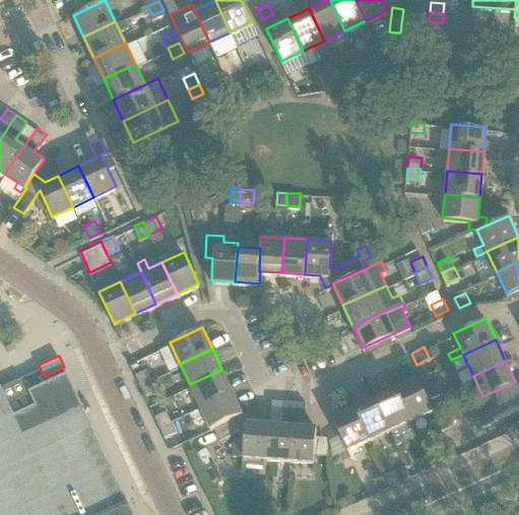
[(135,372),(140,382),(152,376),(147,366),(135,372)]
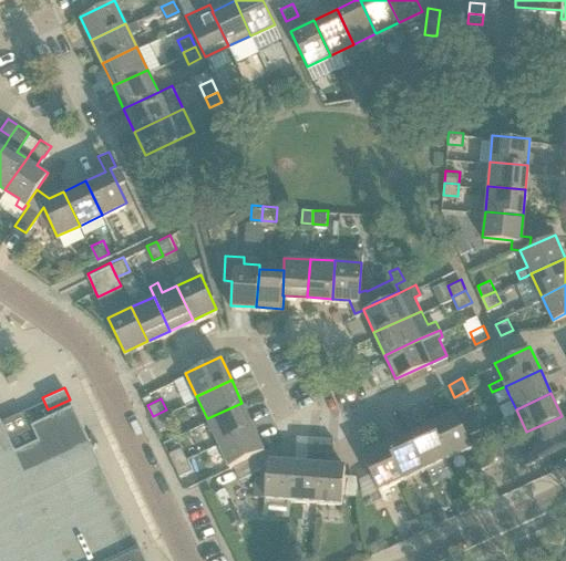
[(0,560),(145,560),(89,439),(71,402),(30,421),(23,406),(0,417),(0,560)]
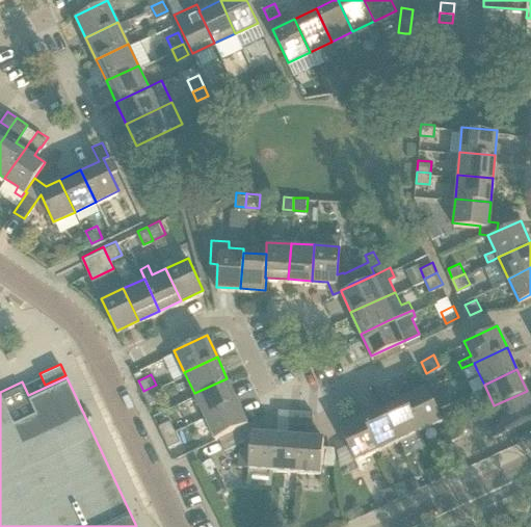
[(194,393),(204,415),(237,399),(227,378),(194,393)]
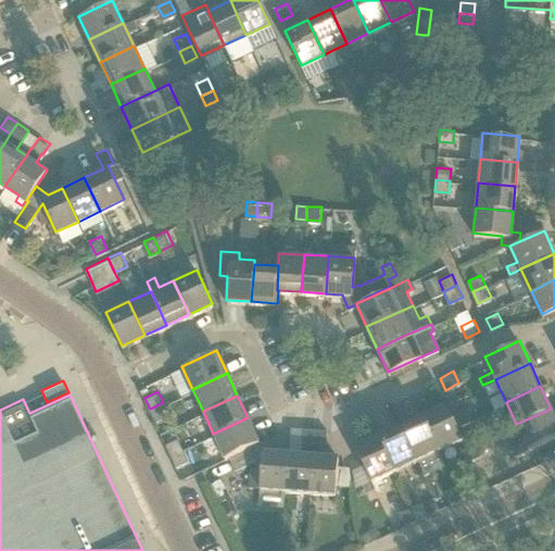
[(150,409),(155,421),(168,414),(163,402),(150,409)]
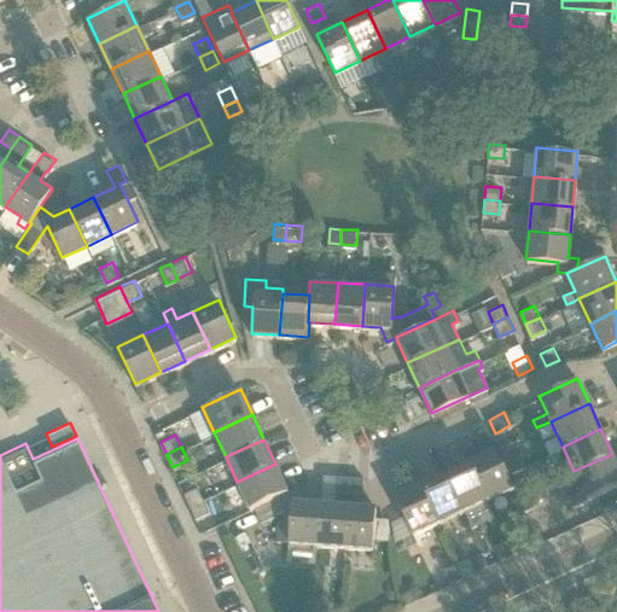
[(470,460),(487,497),(513,485),(495,448),(470,460)]
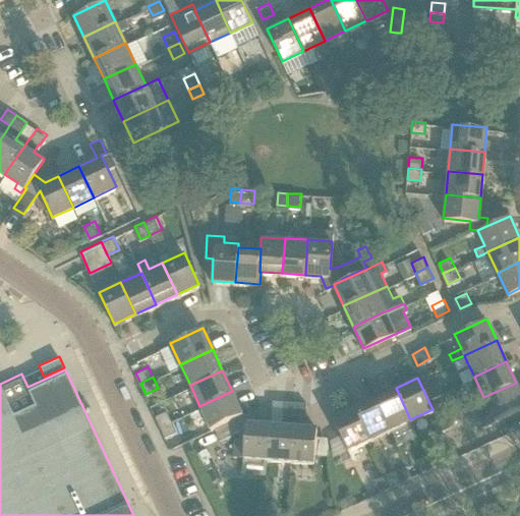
[(440,380),(426,386),(431,396),(445,390),(440,380)]
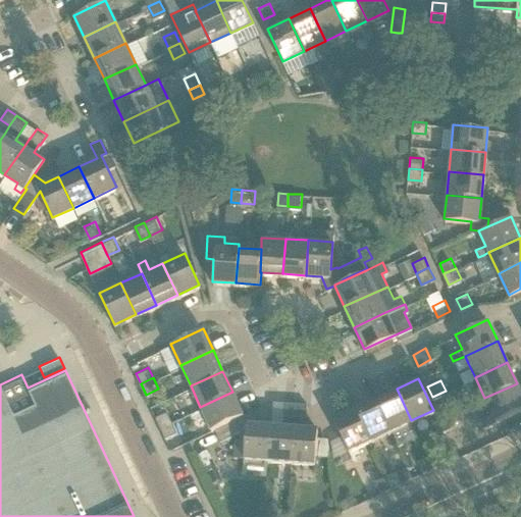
[(489,422),(495,420),(520,407),(520,392),(517,383),(484,398),(491,412),(485,415),(489,422)]
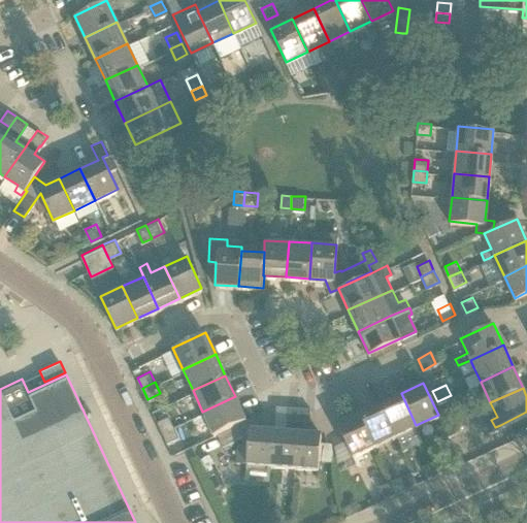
[(395,435),(416,425),(401,393),(380,402),(395,435)]
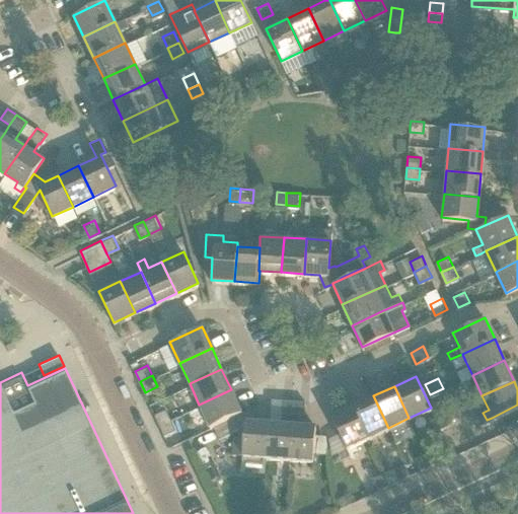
[(209,426),(213,425),(241,412),(231,389),(199,405),(209,426)]
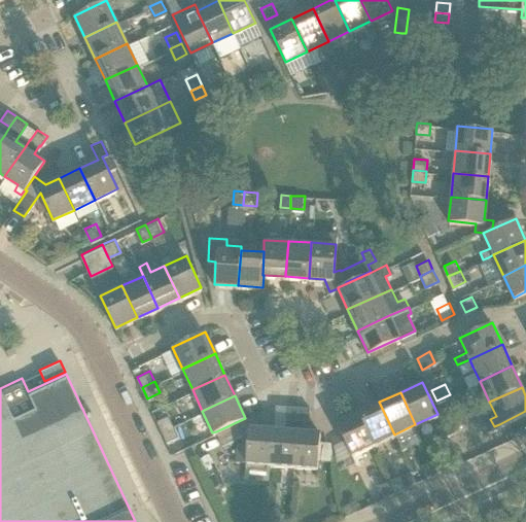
[(373,444),(394,435),(379,402),(357,412),(373,444)]
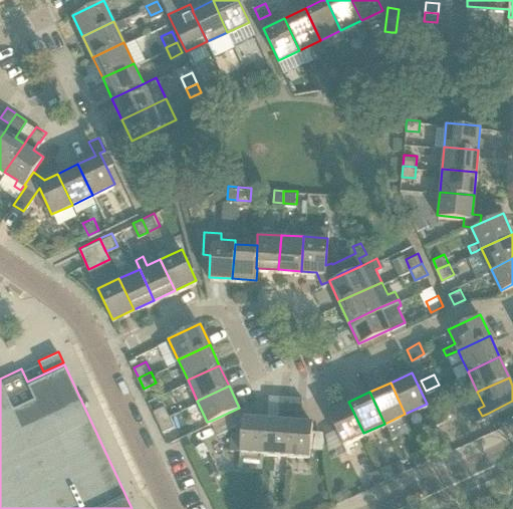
[(279,407),(289,407),(290,395),(280,394),(279,407)]
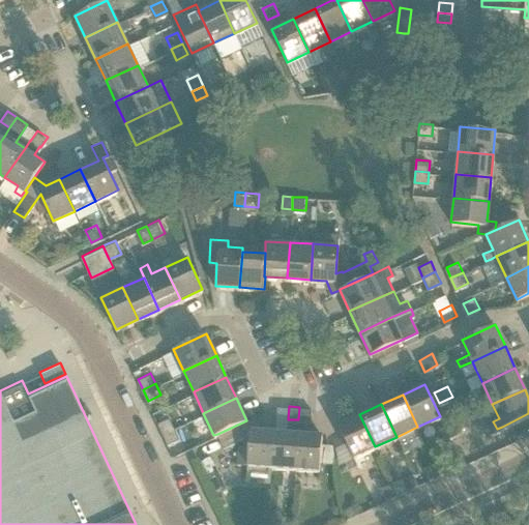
[(298,419),(312,420),(313,408),(299,407),(298,419)]
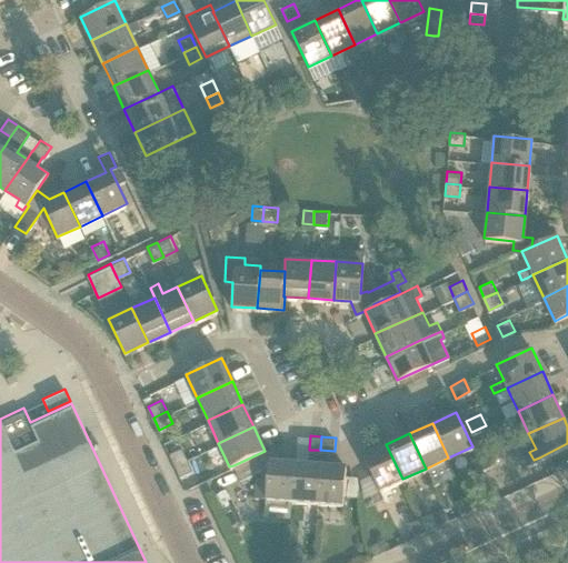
[(472,444),(479,456),(492,451),(486,438),(472,444)]
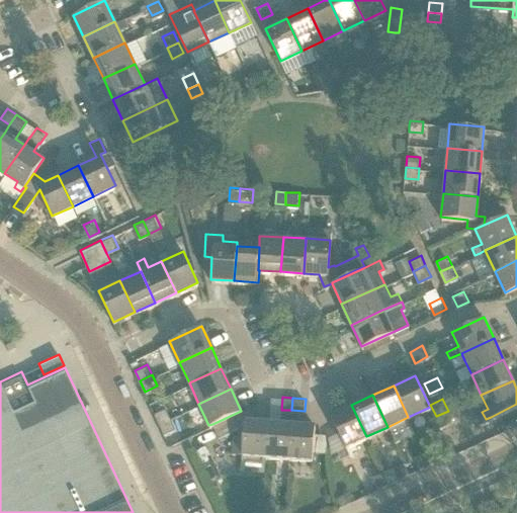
[(330,415),(345,446),(366,436),(351,405),(330,415)]
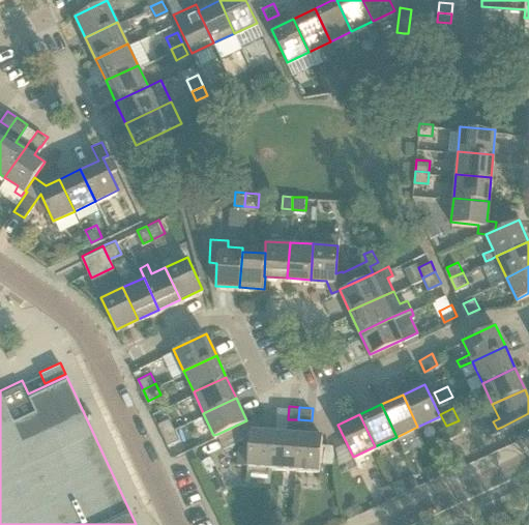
[(158,423),(163,432),(175,427),(170,416),(158,423)]
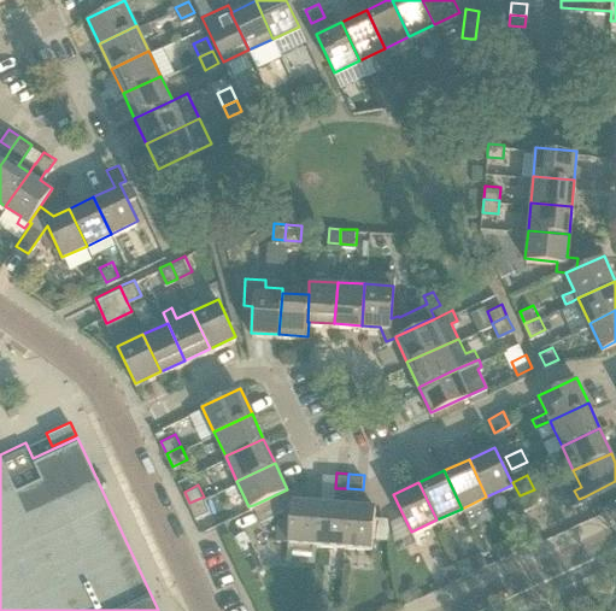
[(295,485),(287,489),(253,505),(259,520),(291,505),(289,517),(276,516),(275,538),(288,539),(287,540),(316,542),(320,500),(301,499),(295,485)]
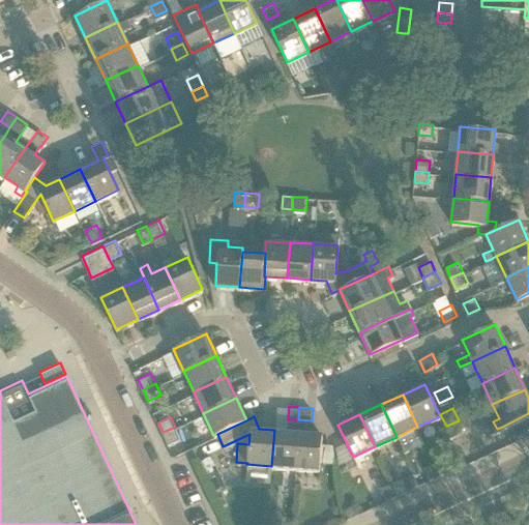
[(446,426),(451,437),(464,431),(459,420),(446,426)]
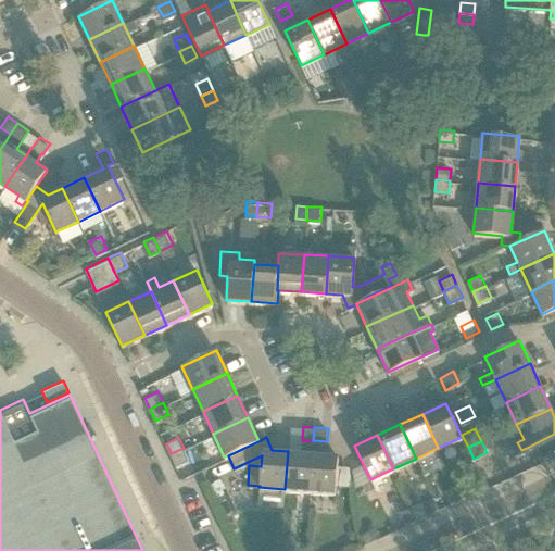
[(177,465),(178,464),(189,459),(184,448),(171,453),(177,465)]
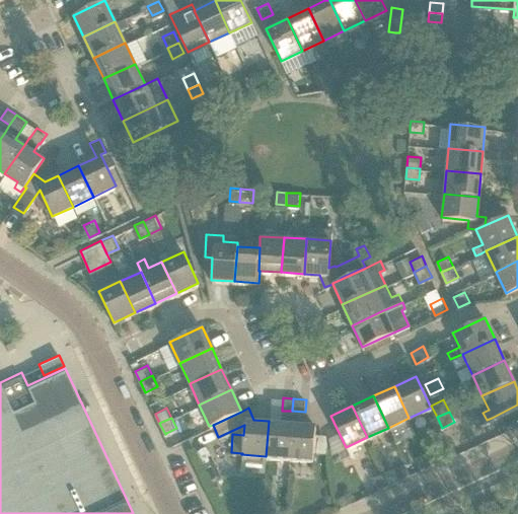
[(266,456),(289,458),(291,423),(269,421),(266,456)]
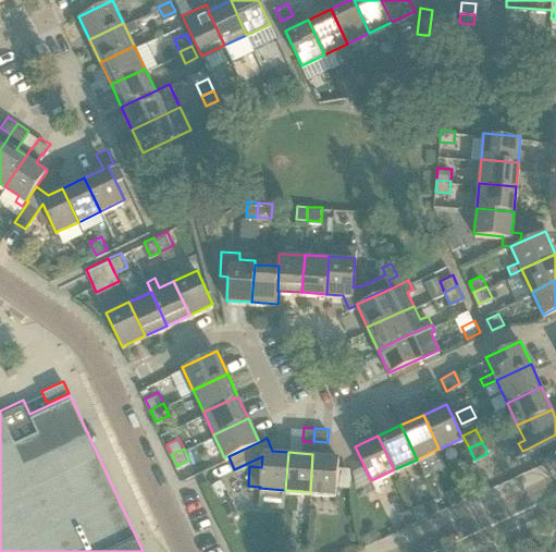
[(312,454),(310,492),(335,494),(338,456),(312,454)]
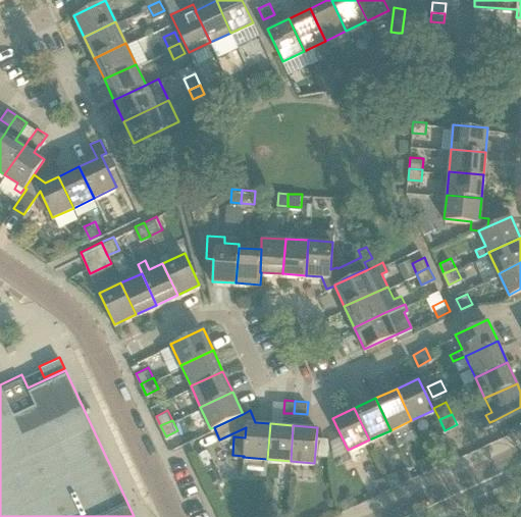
[(439,450),(427,455),(432,466),(445,461),(439,450)]
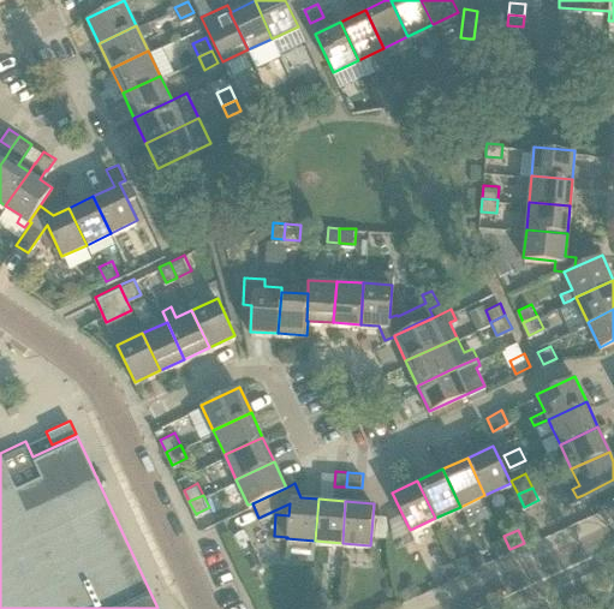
[(500,555),(510,549),(504,536),(494,541),(500,555)]
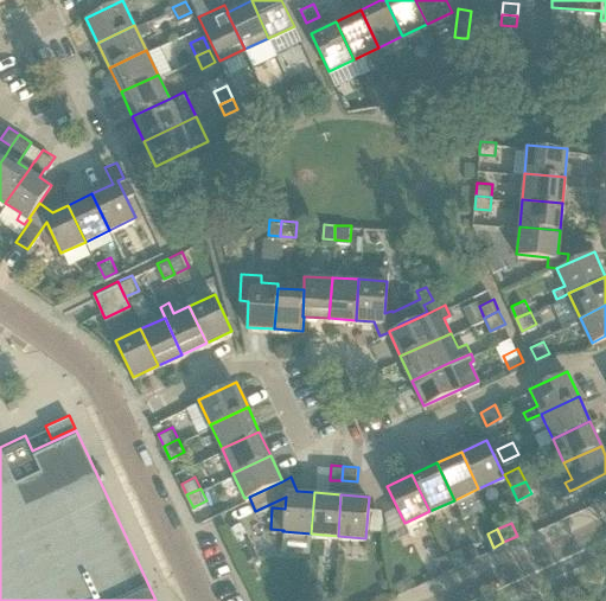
[(463,545),(448,551),(454,566),(469,558),(463,545)]
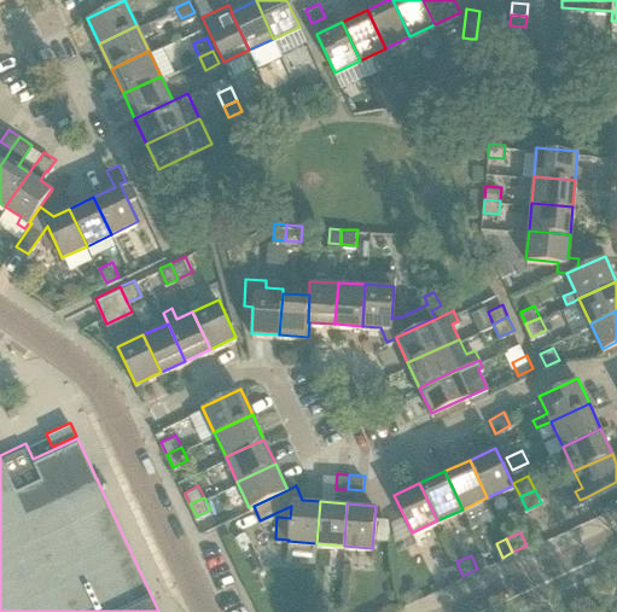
[(453,580),(463,576),(457,561),(446,566),(453,580)]
